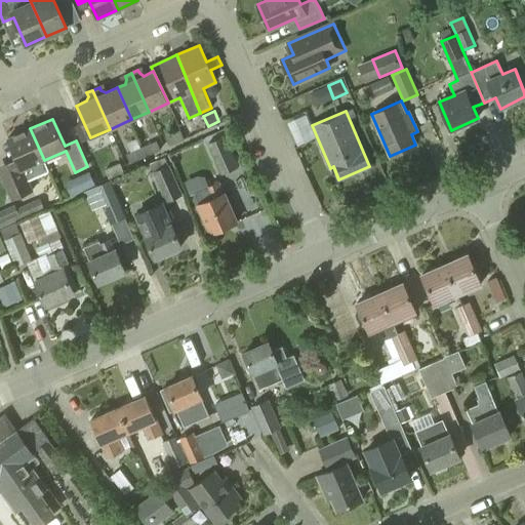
[(48,170),(44,160),(30,128),(7,138),(16,158),(0,164),(0,174),(11,200),(32,191),(28,180),(48,170)]
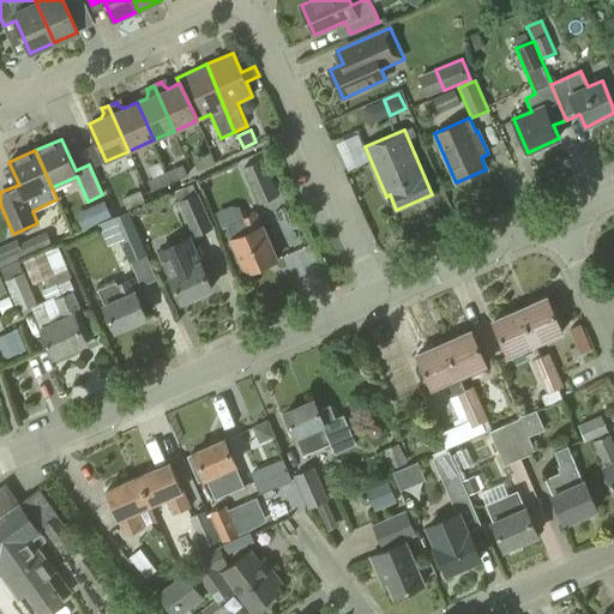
[(198,170),(216,163),(211,152),(193,160),(198,170)]
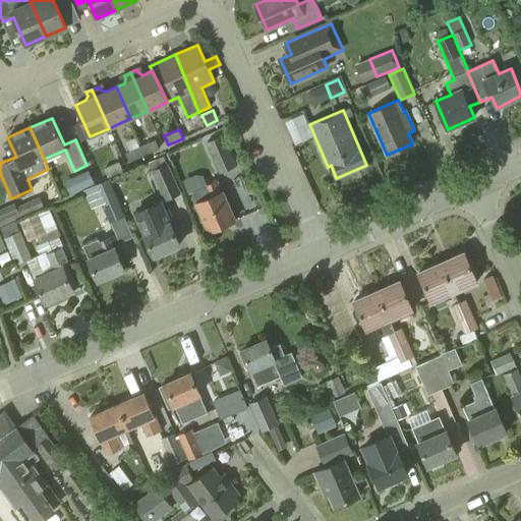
[(220,173),(236,166),(223,135),(207,142),(220,173)]
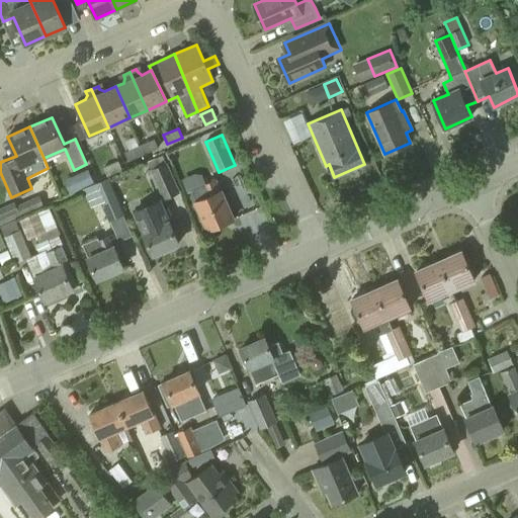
[(130,161),(158,148),(154,139),(125,152),(130,161)]
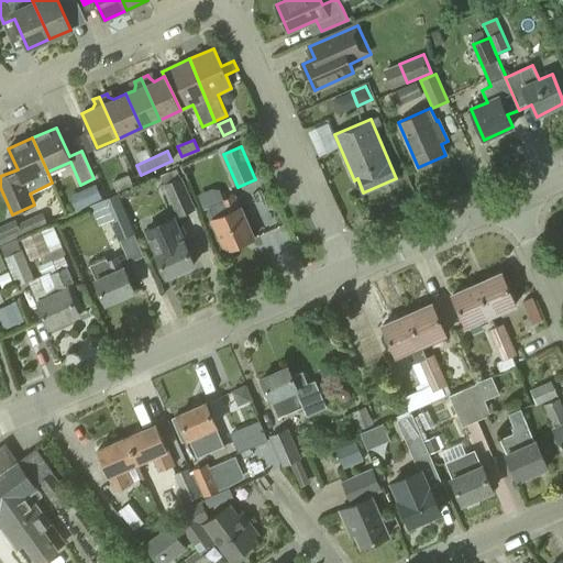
[(118,192),(133,186),(129,175),(113,181),(118,192)]
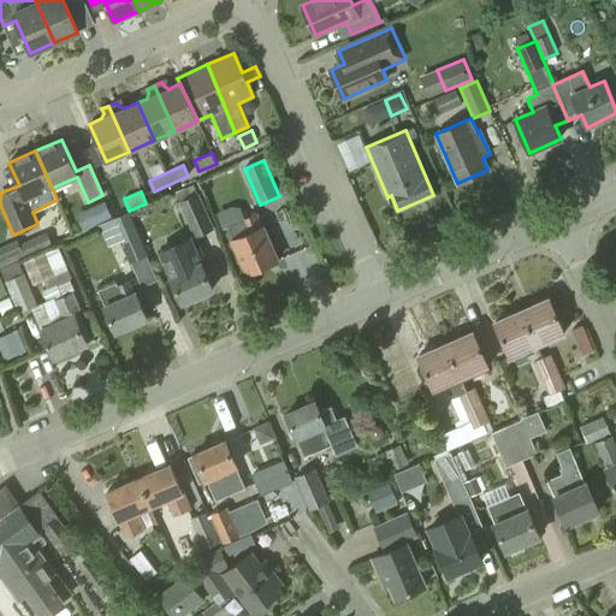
[(195,237),(214,229),(199,194),(179,202),(195,237)]
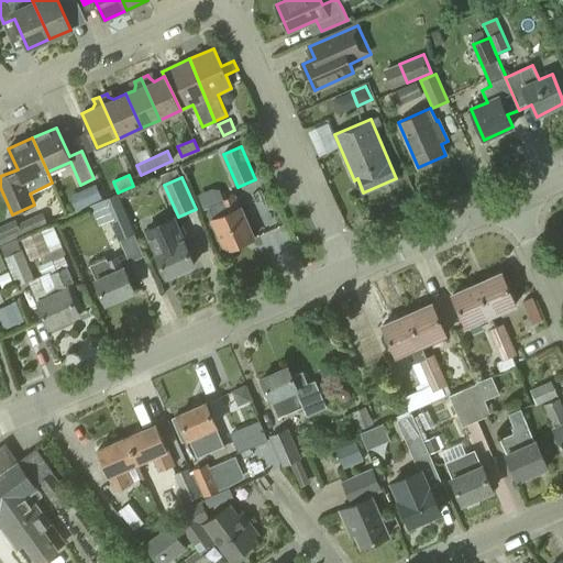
[(96,184),(81,190),(88,205),(102,198),(96,184)]
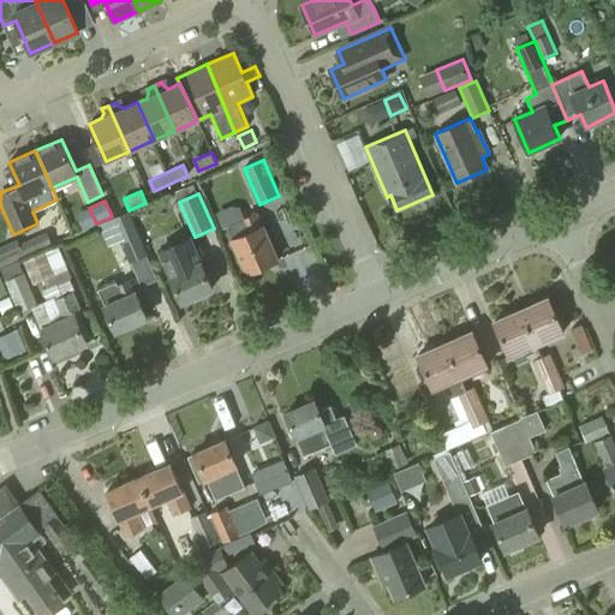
[(131,262),(149,254),(129,212),(111,220),(131,262)]
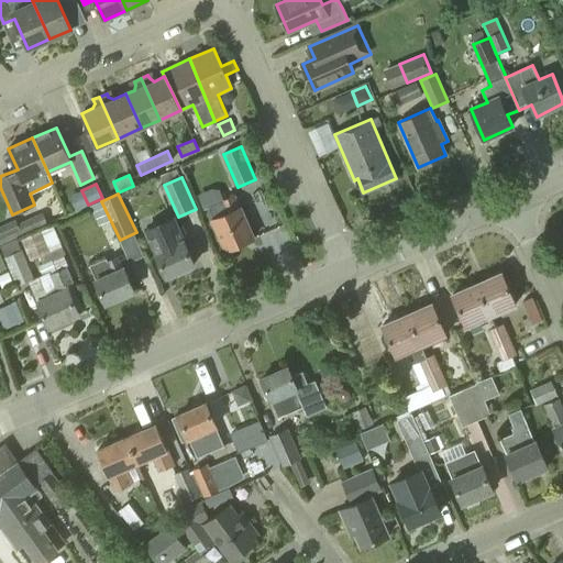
[(240,208),(234,196),(208,208),(213,219),(212,220),(225,251),(254,238),(241,208),(240,208)]
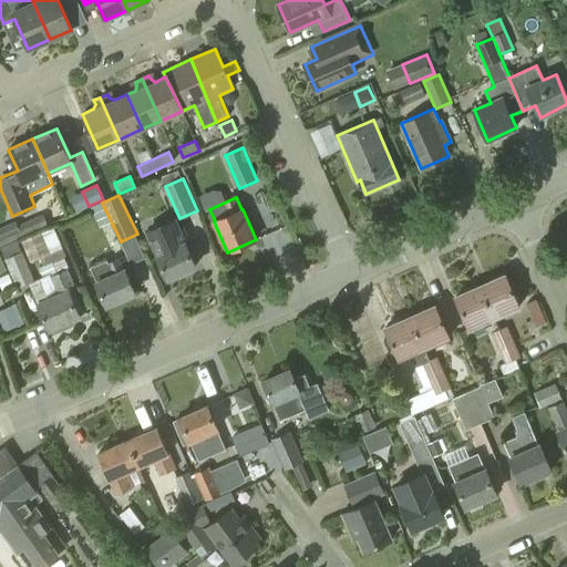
[(0,246),(48,225),(43,214),(18,225),(17,222),(0,228),(0,246)]
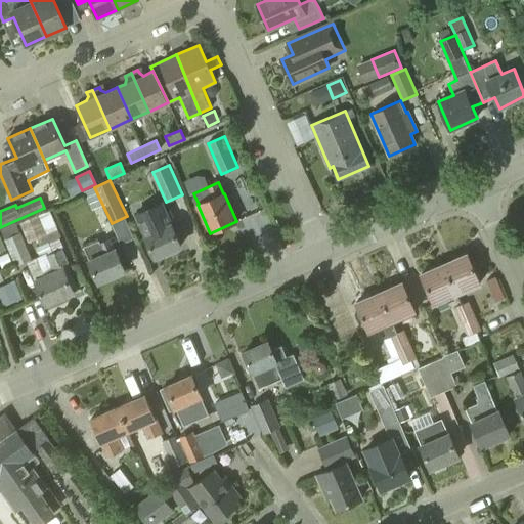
[(168,211),(163,201),(135,213),(155,258),(181,247),(172,225),(177,223),(170,209),(168,211)]
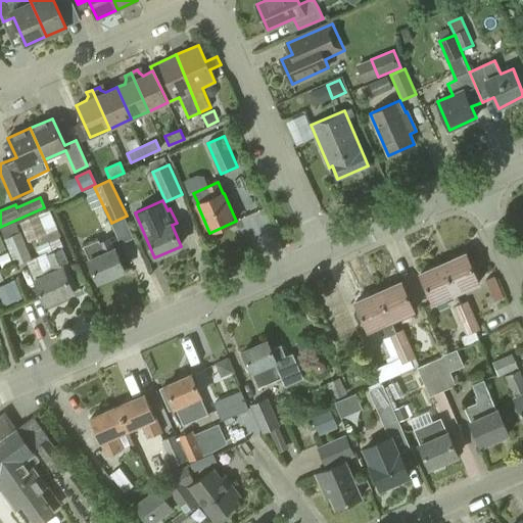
[(60,236),(49,208),(19,221),(28,242),(38,238),(41,245),(36,246),(40,257),(48,254),(53,251),(49,241),(59,237),(60,236)]
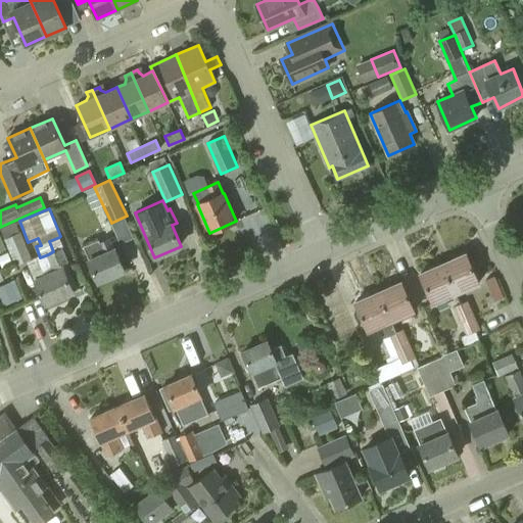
[(20,233),(15,222),(0,228),(0,229),(5,239),(4,239),(15,266),(32,258),(20,232),(20,233)]
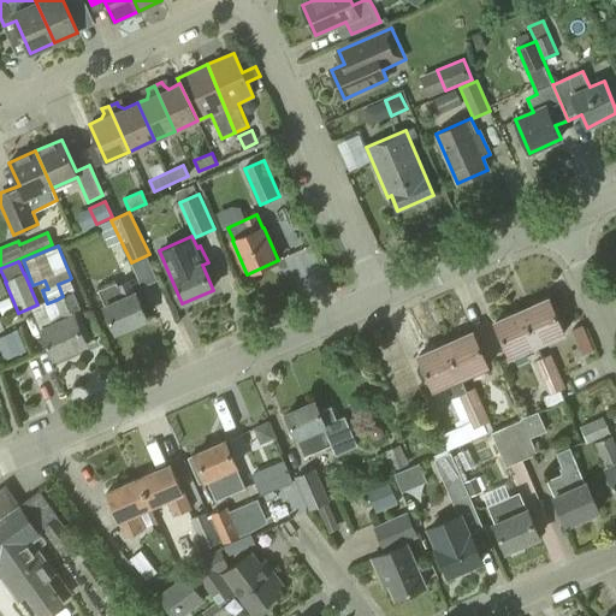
[(58,284),(63,296),(72,292),(75,291),(70,279),(58,284)]
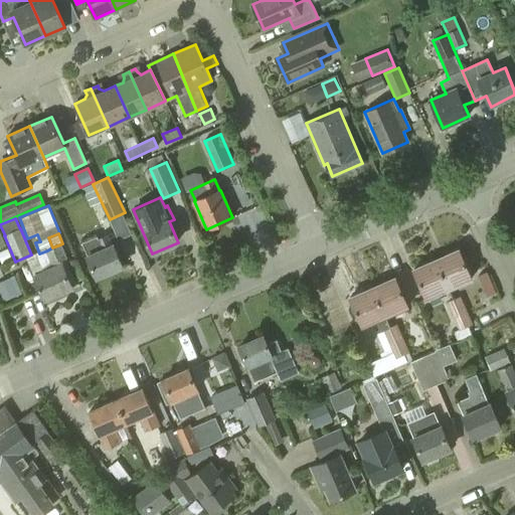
[(113,244),(108,234),(99,238),(97,236),(81,242),(88,255),(87,255),(97,279),(123,267),(113,244)]
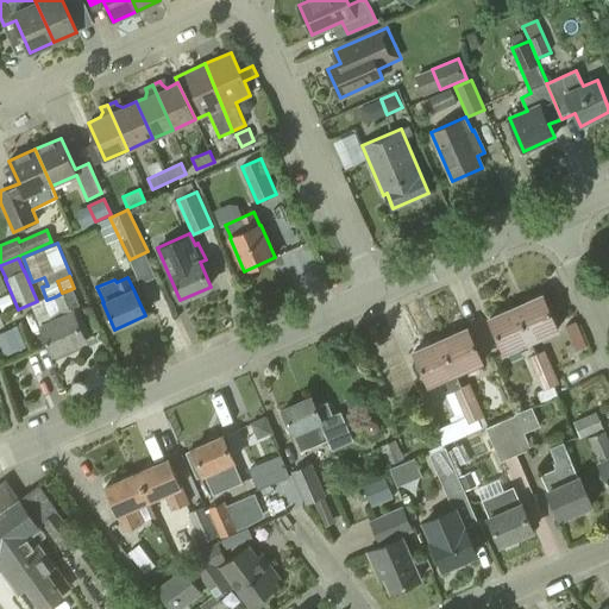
[(54,355),(86,340),(74,313),(80,309),(71,289),(62,293),(56,296),(64,315),(41,325),(54,355)]
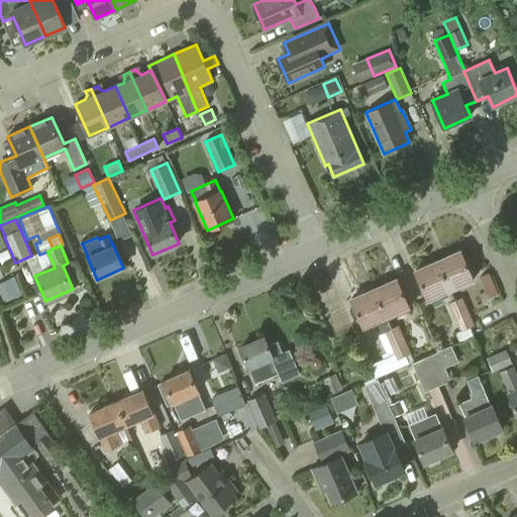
[(438,260),(451,290),(474,280),(460,249),(438,260)]
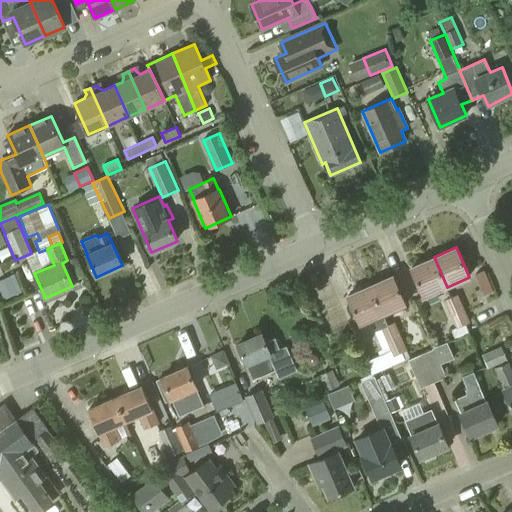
[(424,297),(447,287),(434,257),(411,268),(424,297)]
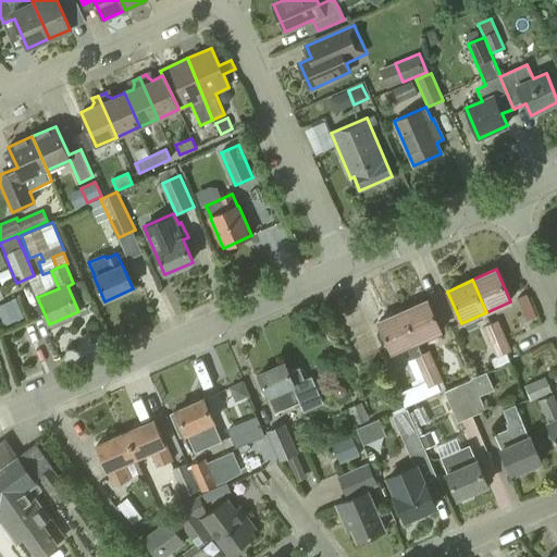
[(0,301),(0,312),(4,321),(24,311),(15,295),(0,301)]
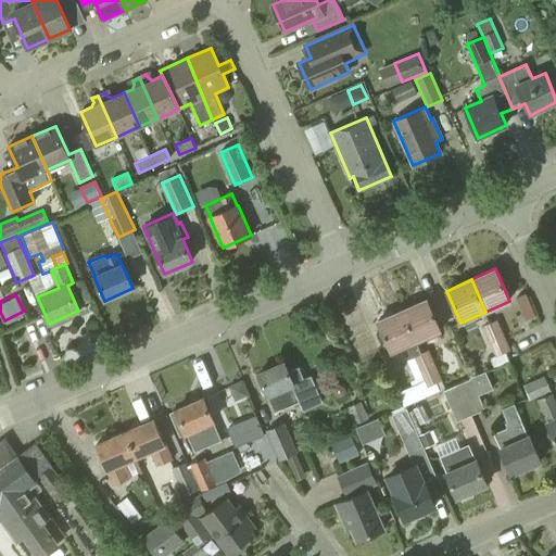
[(427,299),(402,310),(416,342),(417,342),(441,331),(427,299)]
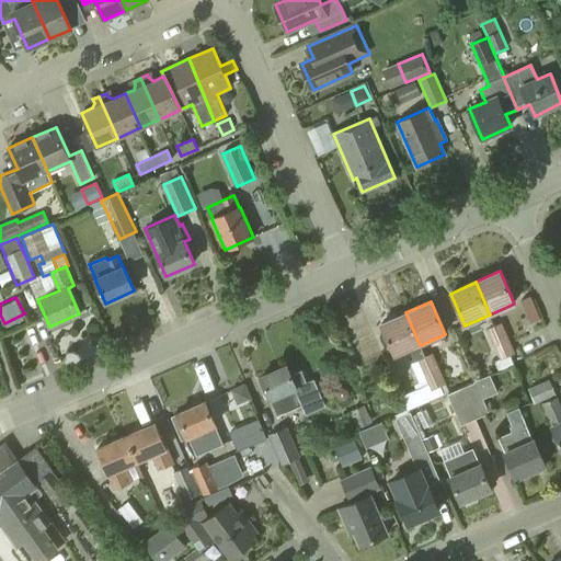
[(405,312),(381,323),(396,356),(410,350),(415,362),(419,359),(425,357),(425,356),(421,345),(420,345),(405,312)]
